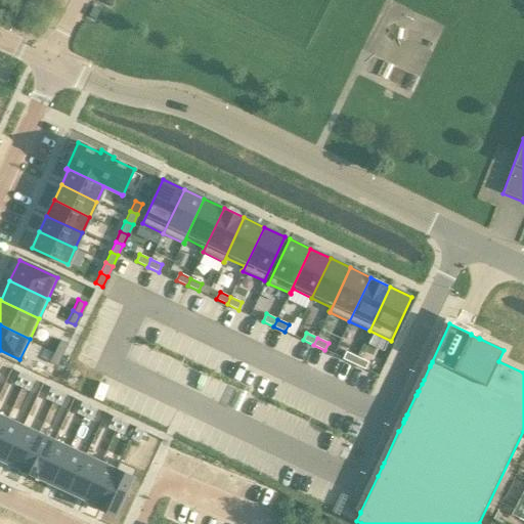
[(58,339),(53,350),(60,353),(66,343),(58,339)]
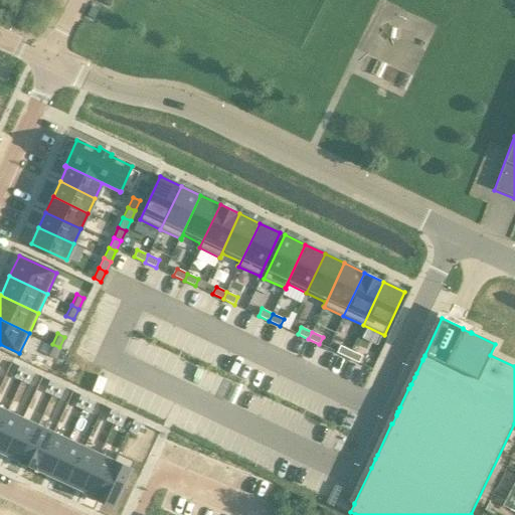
[(52,344),(46,355),(54,358),(59,347),(52,344)]
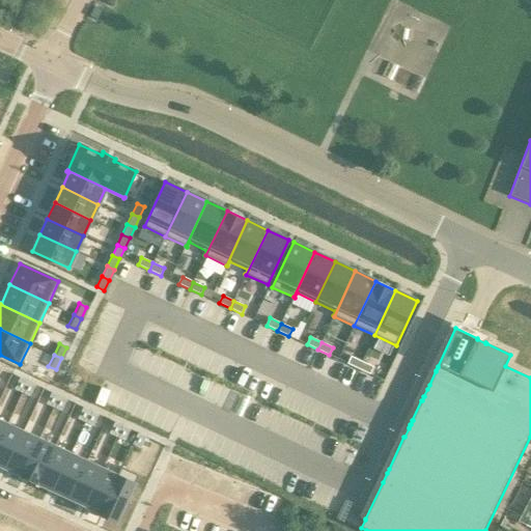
[(358,368),(359,369),(362,361),(351,356),(347,364),(358,368)]
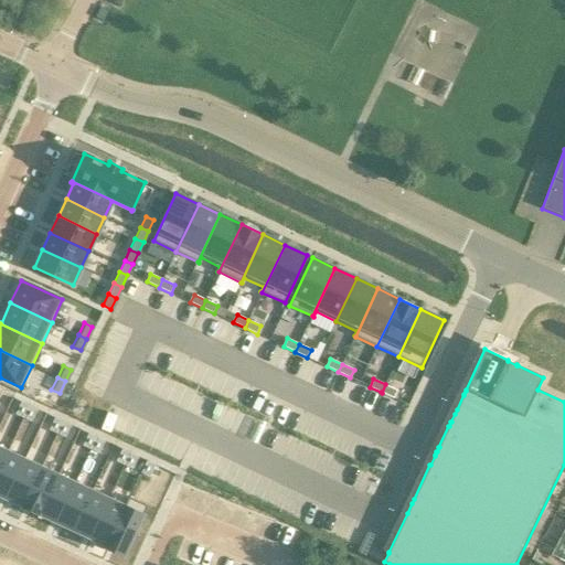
[(393,398),(397,391),(385,384),(382,393),(393,398)]
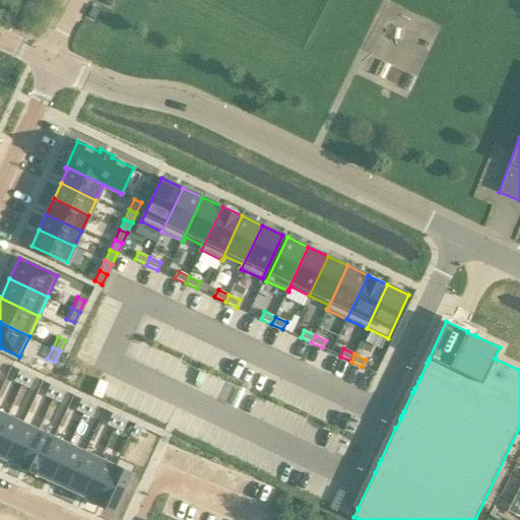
[(14,381),(22,384),(27,373),(19,370),(14,381)]
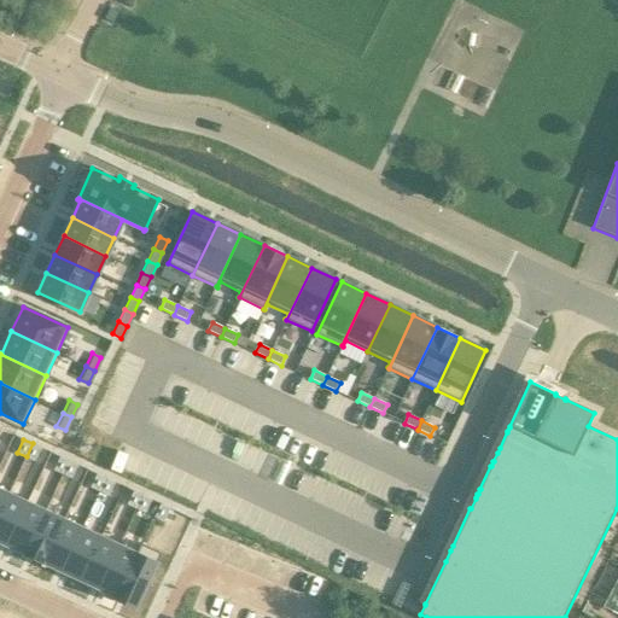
[(41,448),(33,443),(27,456),(35,461),(41,448)]
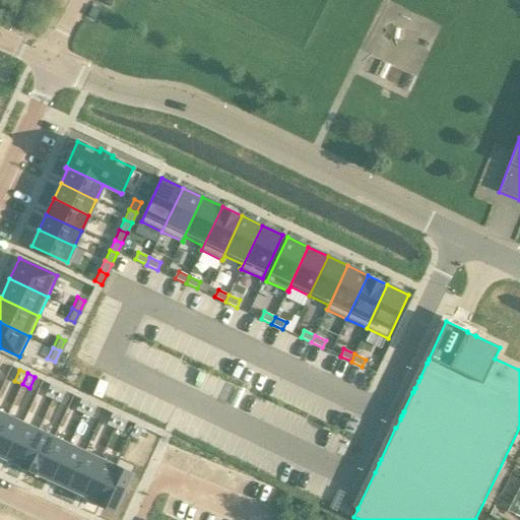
[(46,395),(53,398),(58,388),(51,384),(46,395)]
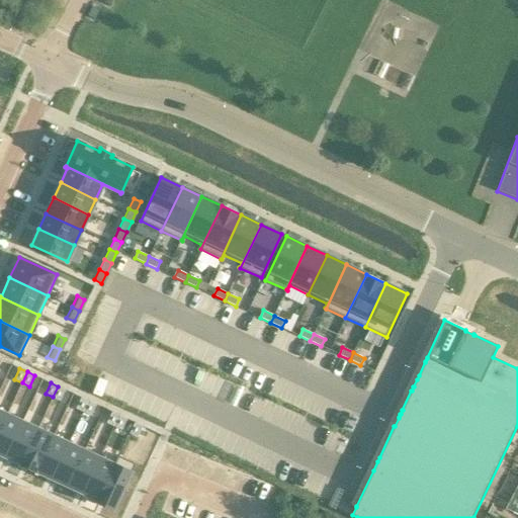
[(65,390),(58,386),(53,397),(60,401),(65,390)]
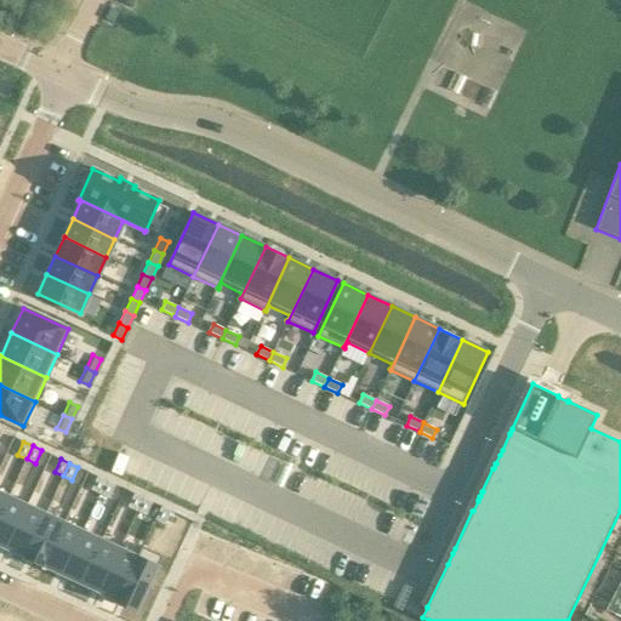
[(107,480),(97,476),(91,489),(100,494),(107,480)]
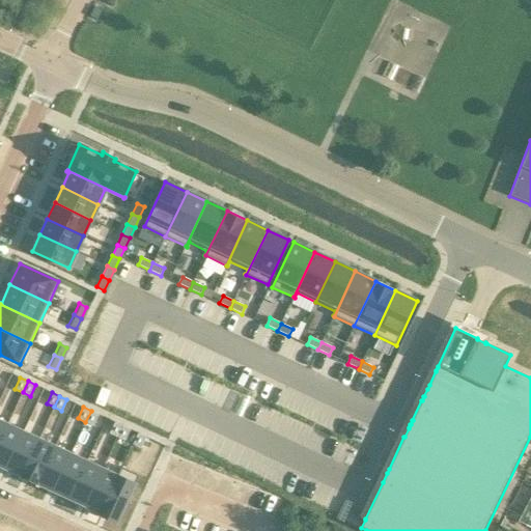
[(91,411),(85,422),(93,425),(99,414),(91,411)]
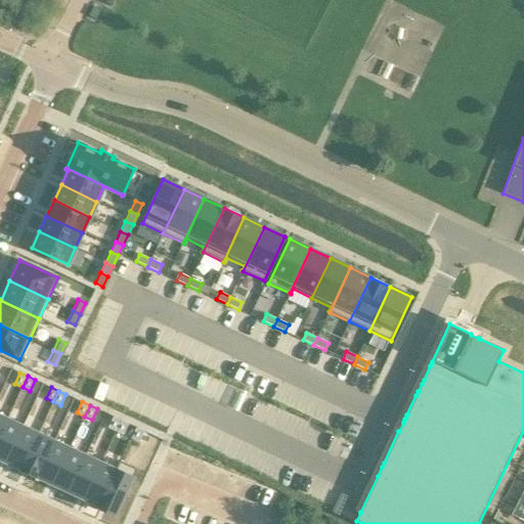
[(116,431),(121,420),(114,417),(108,428),(116,431)]
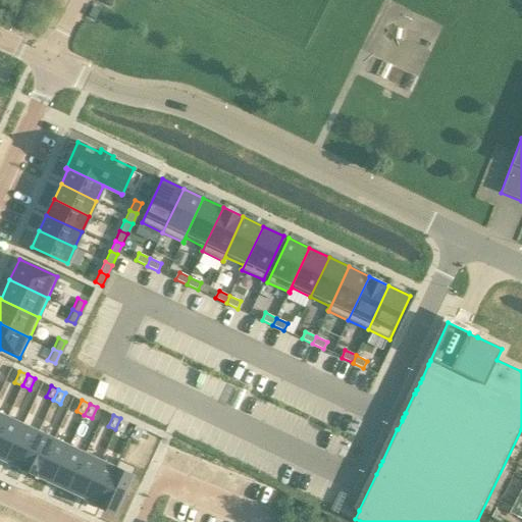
[(0,457),(6,460),(22,424),(7,417),(0,431),(0,457)]
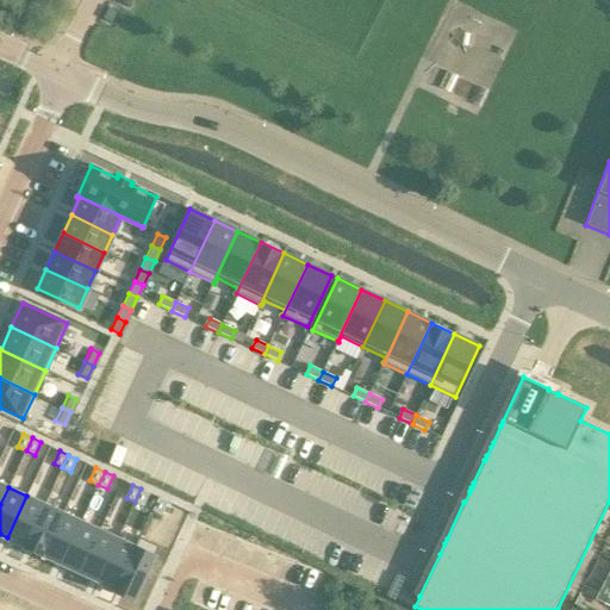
[(141,489),(135,502),(143,505),(149,493),(141,489)]
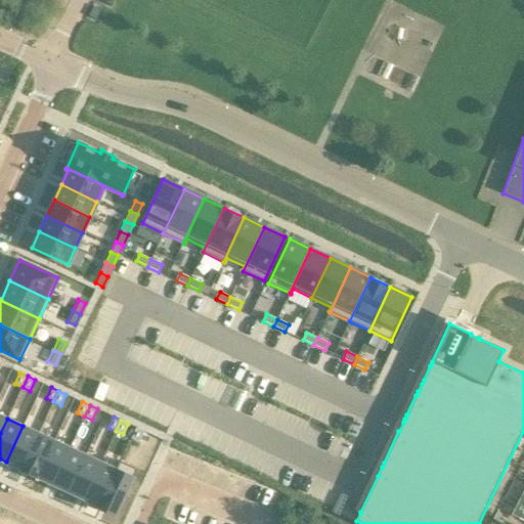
[(20,471),(38,433),(23,426),(6,462),(20,469),(19,471),(20,471)]
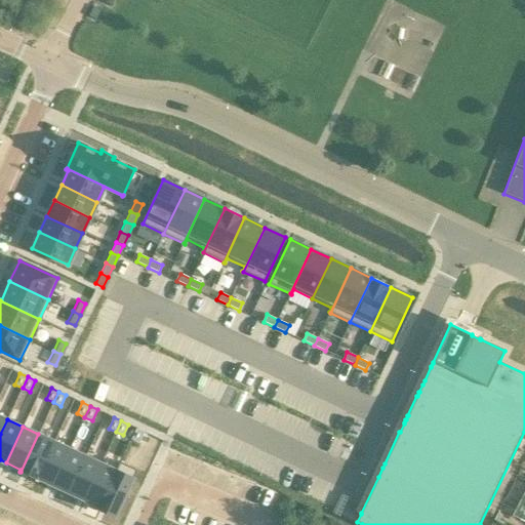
[(144,432),(136,428),(131,439),(138,443),(144,432)]
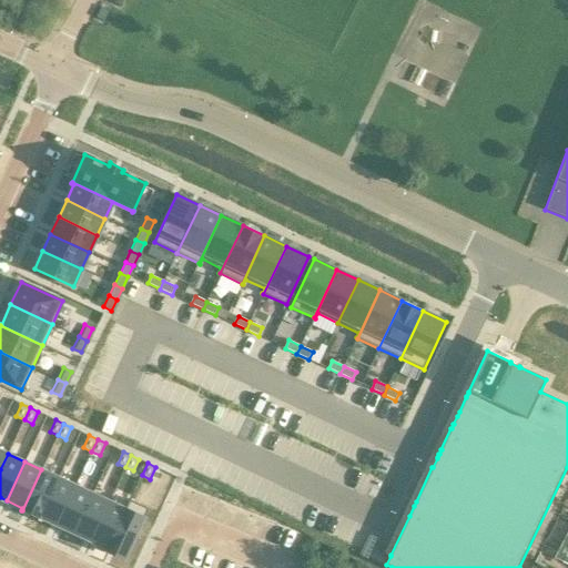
[(41,469),(22,510),(39,518),(58,478),(41,469)]
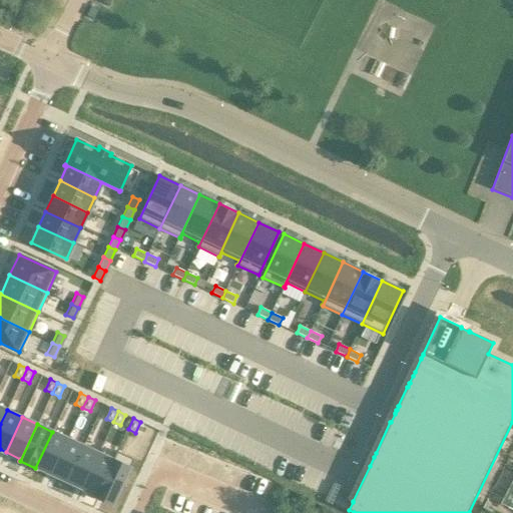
[(51,474),(68,439),(52,432),(35,468),(37,467),(51,474)]
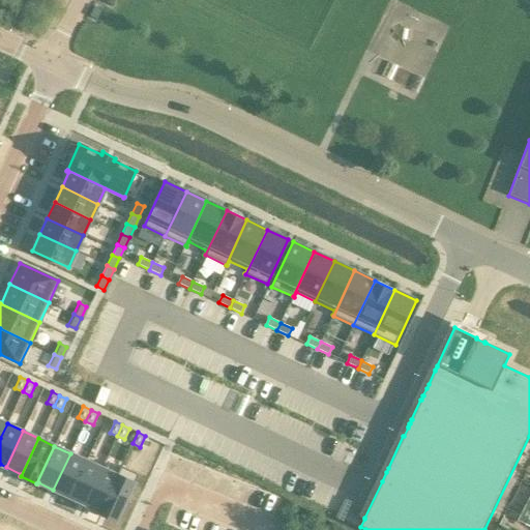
[(68,497),(86,461),(70,453),(53,490),(68,497)]
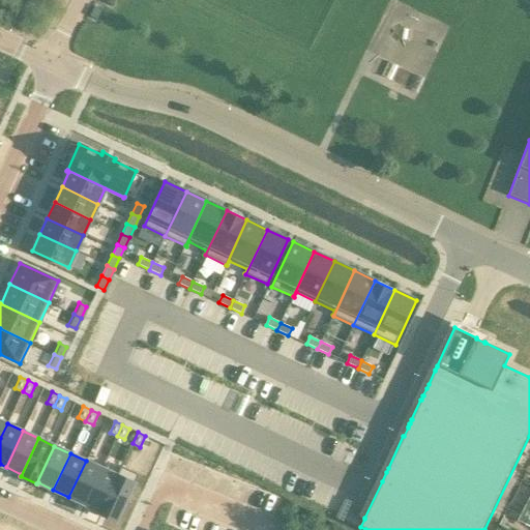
[(85,504),(101,468),(86,461),(68,497),(85,504)]
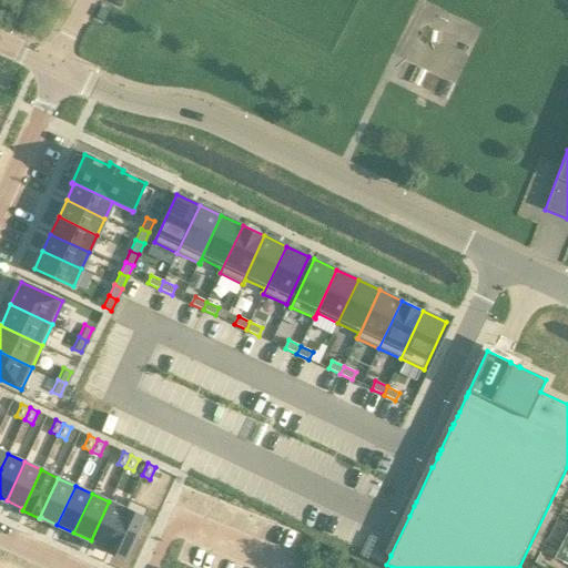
[(109,501),(91,540),(107,547),(108,548),(125,509),(109,501)]
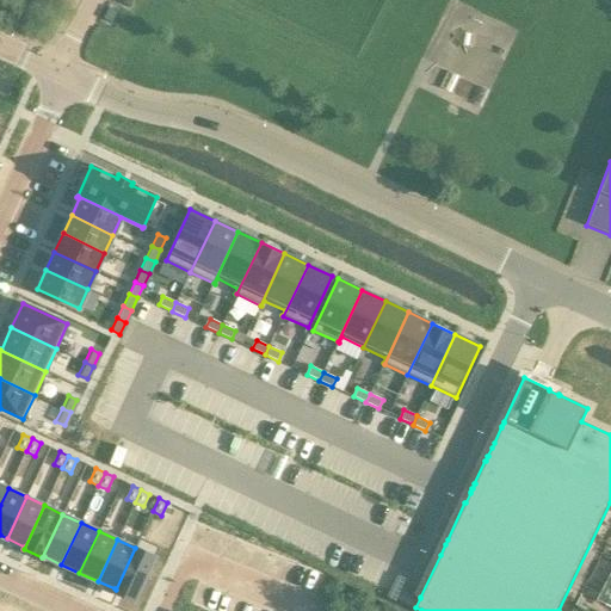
[(135,548),(116,590),(115,588),(113,591),(135,600),(154,556),(135,548)]
